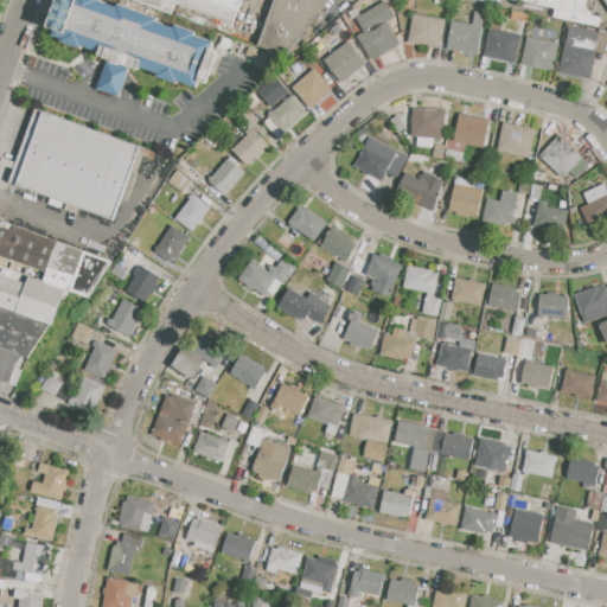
[(46,26),(55,0),(100,0),(116,6),(117,2),(155,17),(154,20),(173,26),(173,24),(196,32),(195,34),(212,42),(210,48),(217,51),(204,83),(198,81),(196,88),(178,81),(176,83),(155,76),(157,72),(139,66),(138,70),(97,55),(98,52),(82,45),(81,48),(59,40),(61,38),(51,34),(52,29),(46,26)]
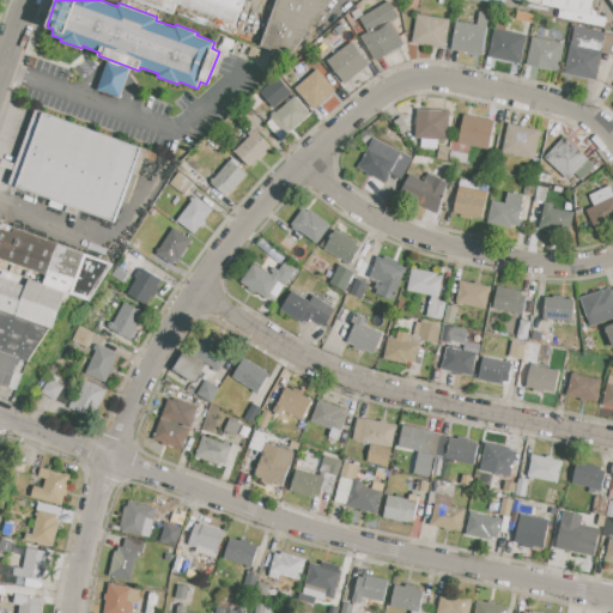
[(178,0),(177,4),(174,13),(137,0),(178,0)]
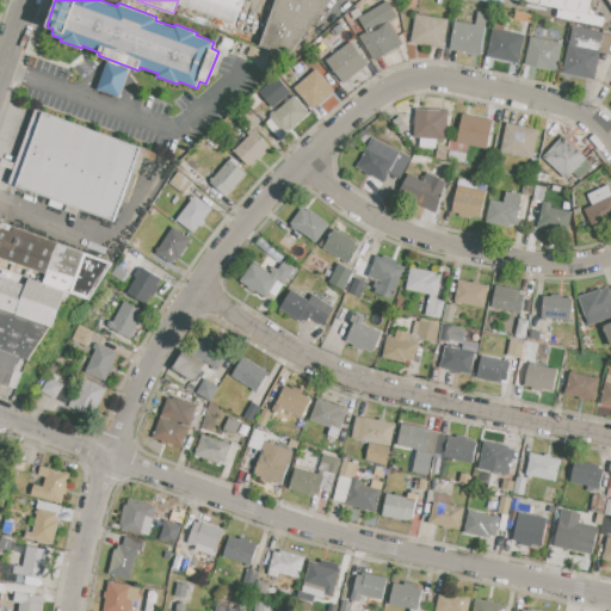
[(177,4),(178,0),(245,0),(235,25),(177,4)]
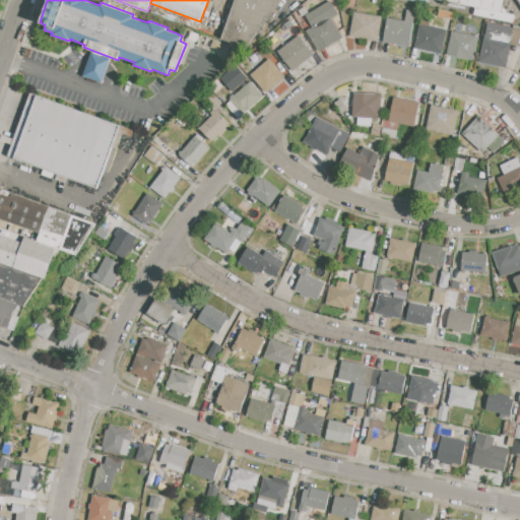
[(235,0),(281,0),(248,49),(221,39),(235,0)]
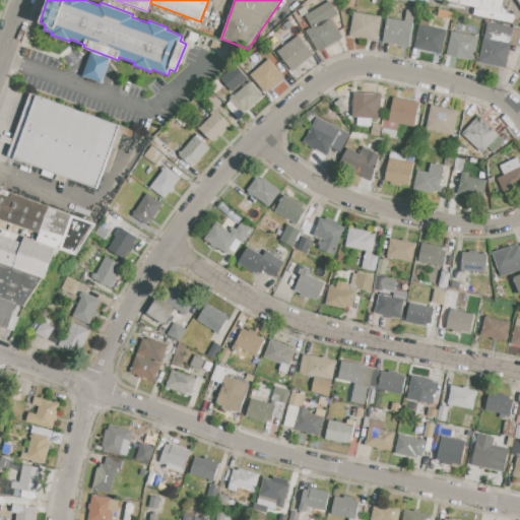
[(312,27),(305,17),(330,0),(339,14),(331,19),(342,37),(319,52),(306,31),(312,27)]
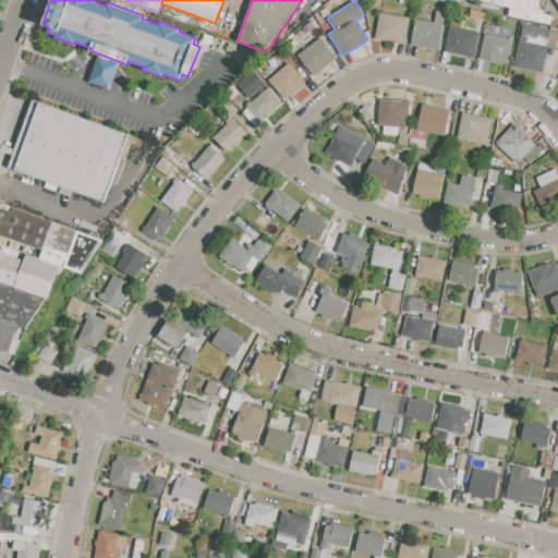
[(477,0),(538,0),(536,13),(477,0)]
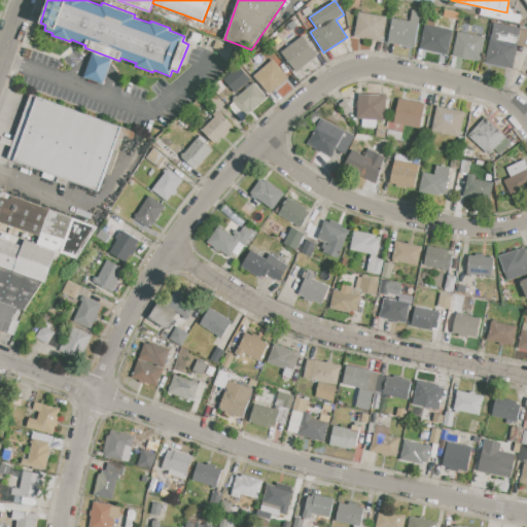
[(443,16),(445,9),(459,12),(457,21),(443,16)]
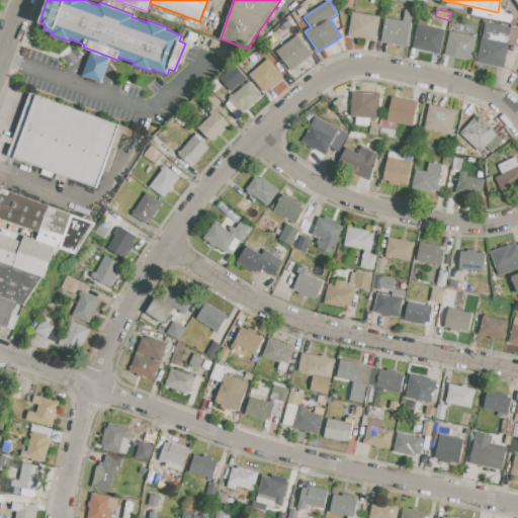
[(385,18),(403,21),(405,10),(413,11),(408,46),(382,41),(385,18)]
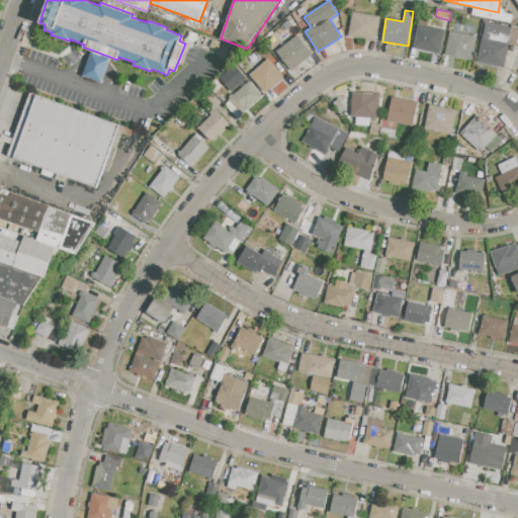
[(353,12),(380,16),(376,40),(349,36),(353,12)]
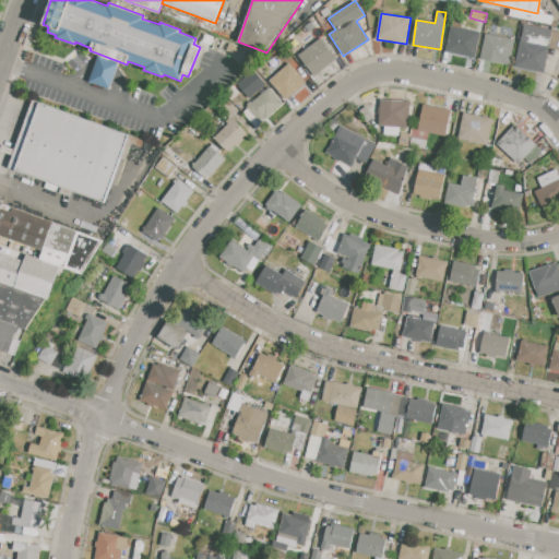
[(453,16),(464,19),(462,28),(480,32),(475,58),(445,52),(453,16)]
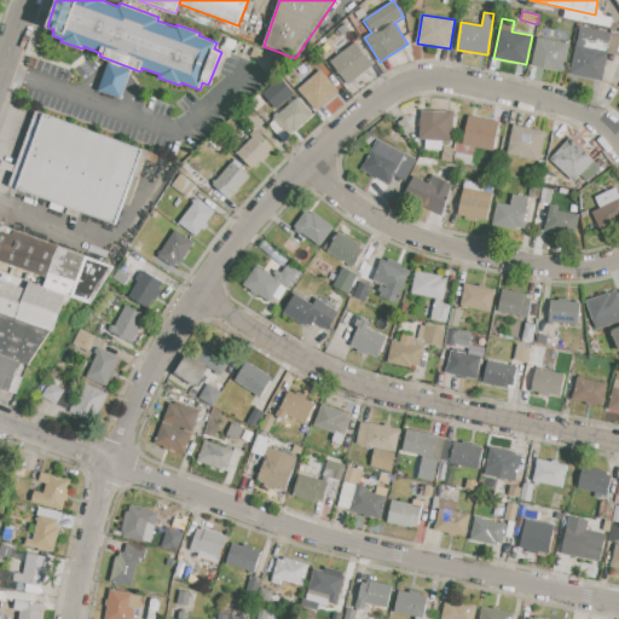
[(538,36),(571,44),(563,73),(531,65),(538,36)]
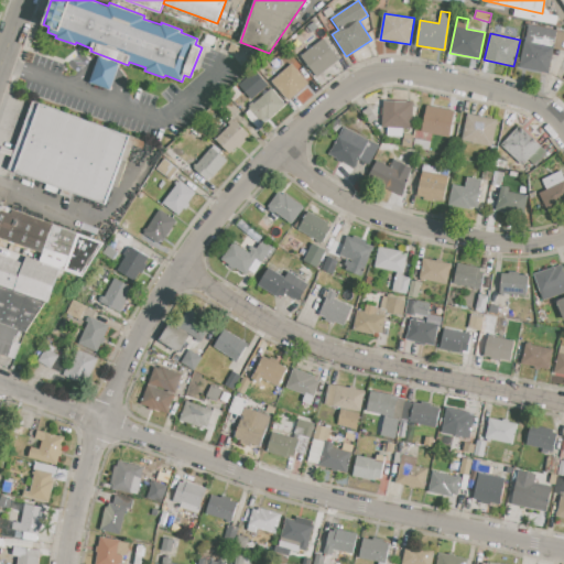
[(324,39),(339,60),(317,76),(302,56),(324,39)]
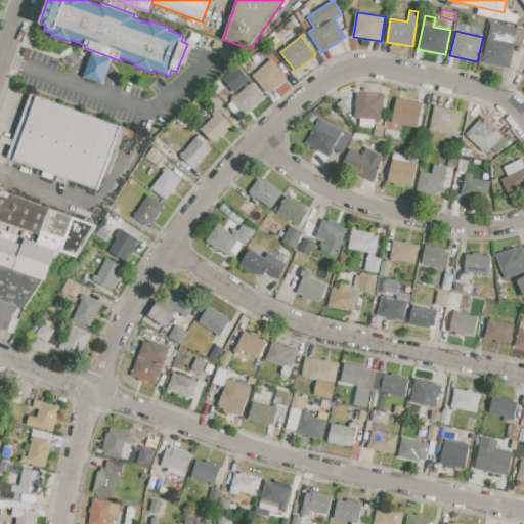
[(487,38),(515,44),(509,71),(482,64),(487,38)]
